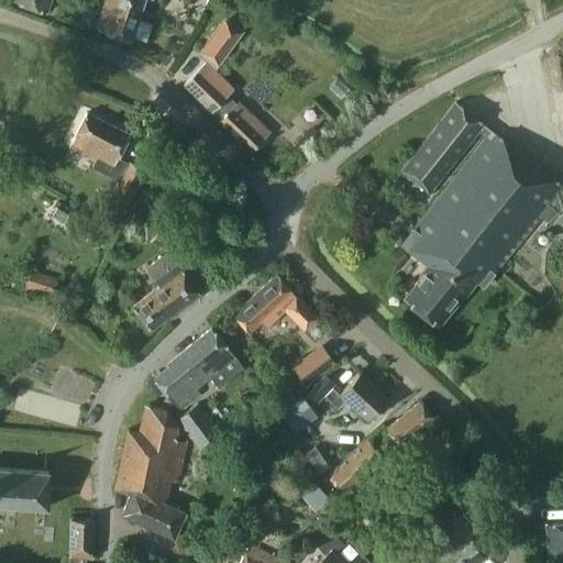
[(48,0),(10,0),(10,1),(45,12),(48,0)]
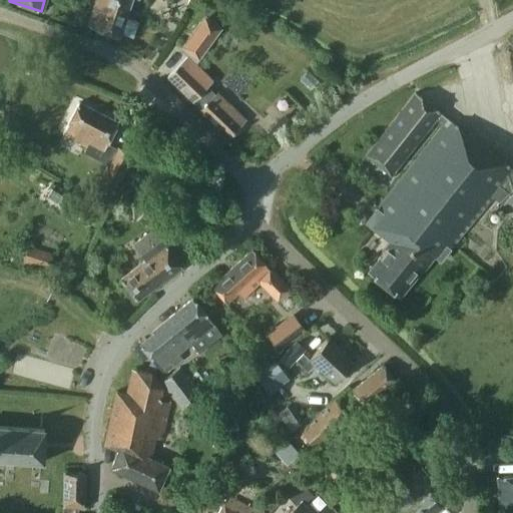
[(94,0),(87,24),(118,35),(119,31),(130,34),(134,20),(123,17),(128,0),(94,0)]
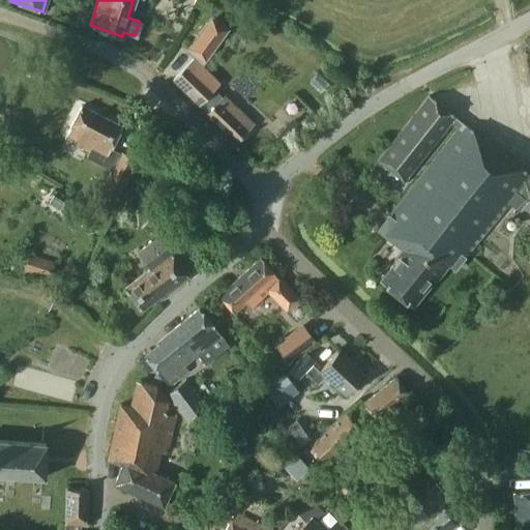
[(207,22),(187,48),(197,54),(203,59),(204,60),(224,34),(207,22)]
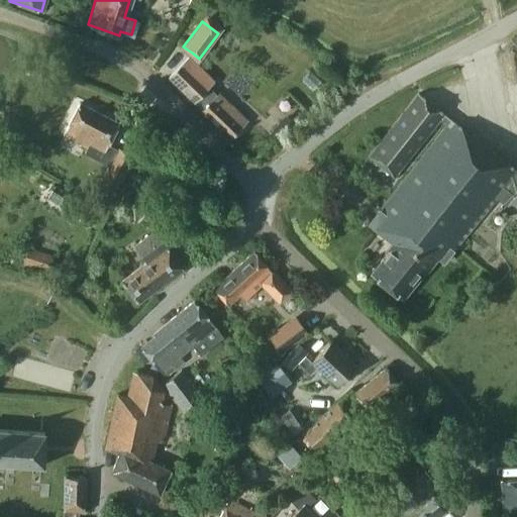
[(194,61),(198,58),(192,53),(169,77),(194,101),(197,98),(205,106),(200,111),(228,139),(247,119),(219,92),(217,94),(193,71),(199,65),(194,61)]
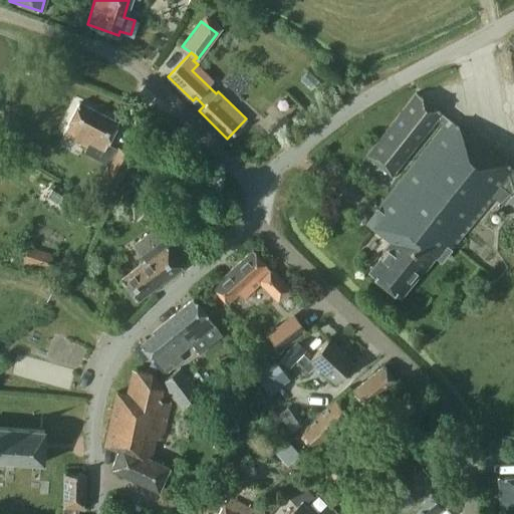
[(513,169),(416,92),(364,156),(392,178),(437,120),(443,125),(366,221),(390,240),(384,247),(386,248),(378,257),(379,258),(369,270),(399,295),(421,266),(427,267),(435,256),(441,261),(495,193),(506,202),(504,205),(513,212),(513,169)]
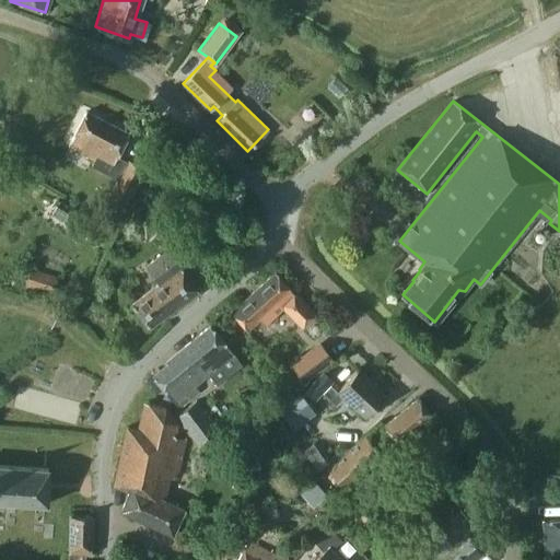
[(121,211),(142,172),(138,168),(115,158),(128,133),(85,112),(68,147),(95,161),(91,168),(107,177),(112,168),(121,174),(106,203),(121,211)]
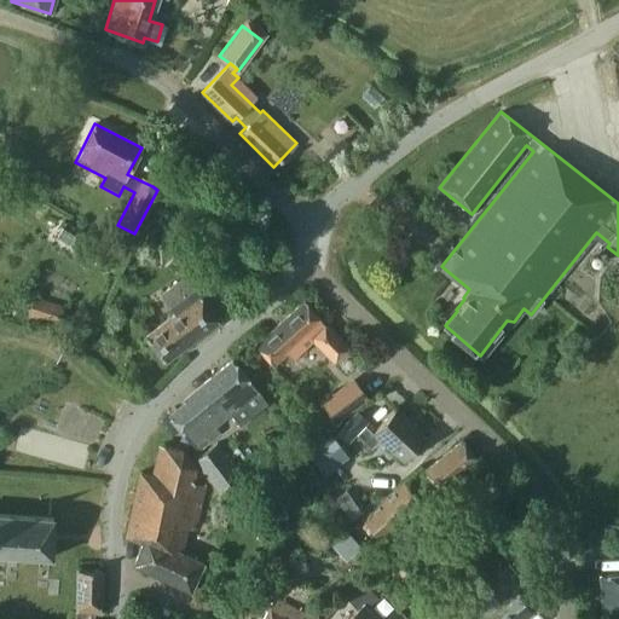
[(165,362),(219,322),(200,296),(224,278),(209,258),(162,293),(175,312),(144,336),(165,362)]
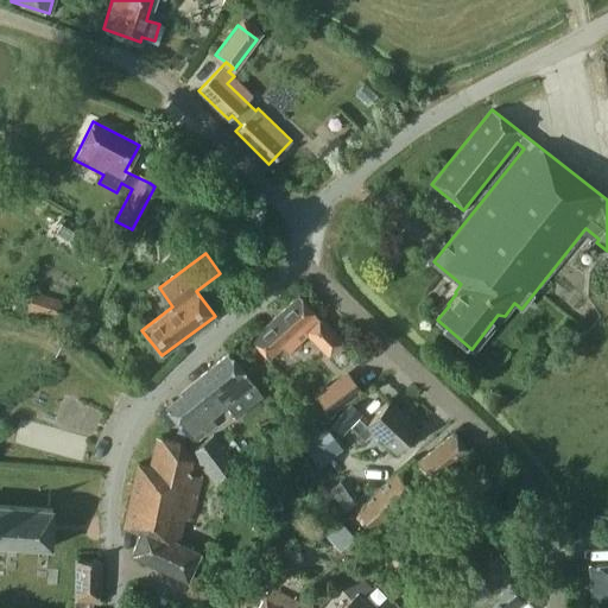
[(56,320),(62,301),(33,291),(27,310),(56,320)]
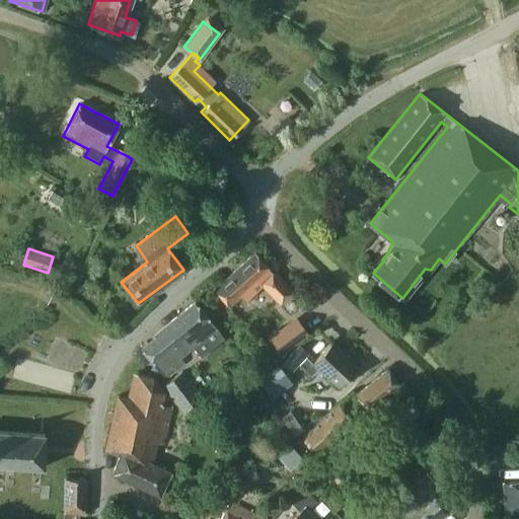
[(273,272),(254,252),(214,289),(233,311),(262,284),(280,302),(292,291),(273,272)]
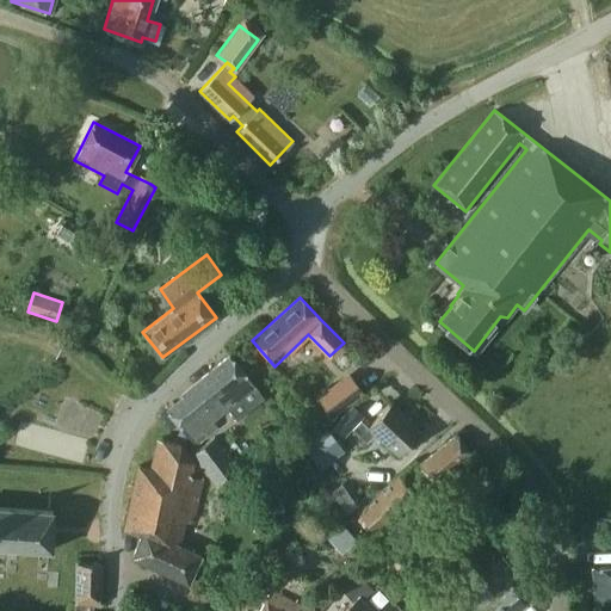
[(228,407),(236,418),(250,407),(244,400),(257,389),(228,356),(180,395),(181,396),(166,409),(195,445),(217,427),(211,420),(228,407)]
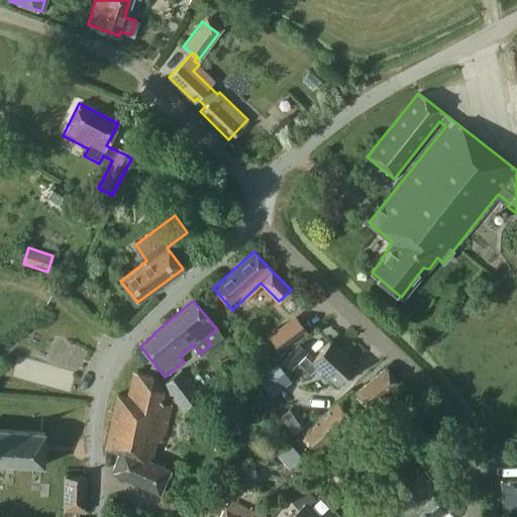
[(268,335),(281,352),(307,332),(295,315),(268,335)]
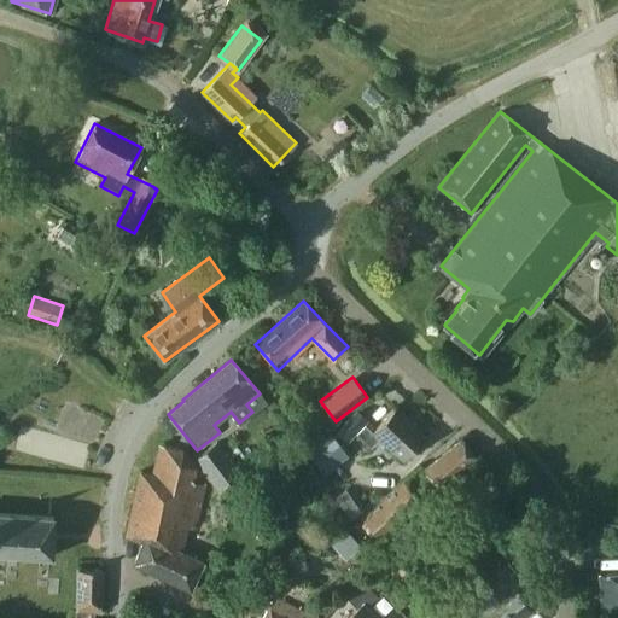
[(426,436),(396,407),(372,432),(365,424),(368,420),(356,408),(336,430),(347,442),(355,433),(371,447),(379,438),(402,461),(426,436)]
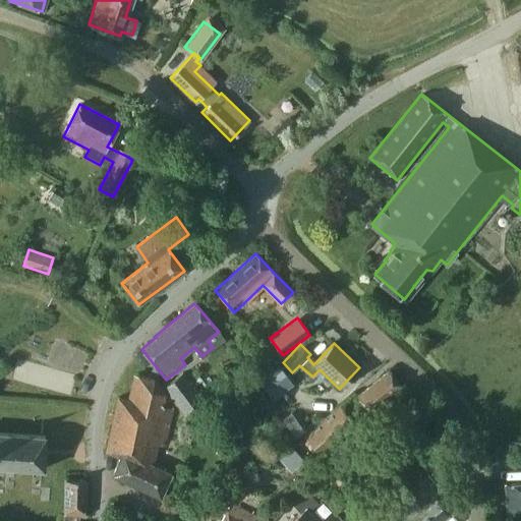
[(273,399),(293,384),(280,365),(258,381),(273,399)]
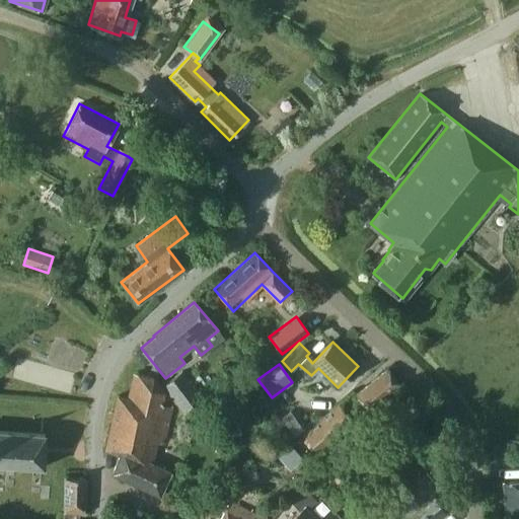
[(399,385),(385,370),(356,395),(369,411),(381,399),(393,413),(377,426),(392,442),(427,413),(411,394),(401,402),(392,391),(399,385)]
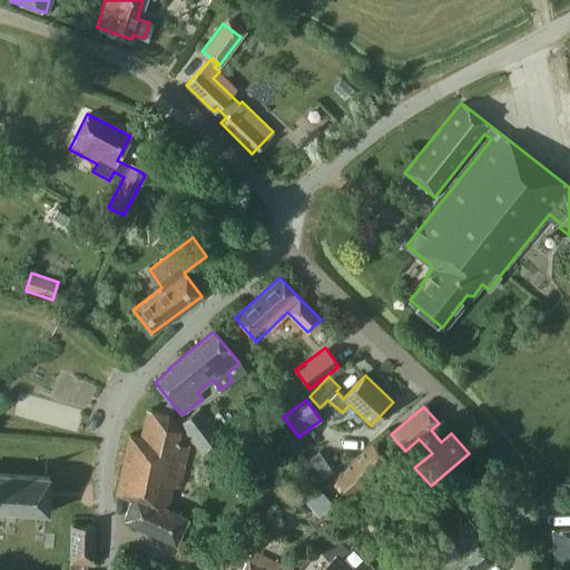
[(179,422),(202,453),(222,438),(199,408),(179,422)]
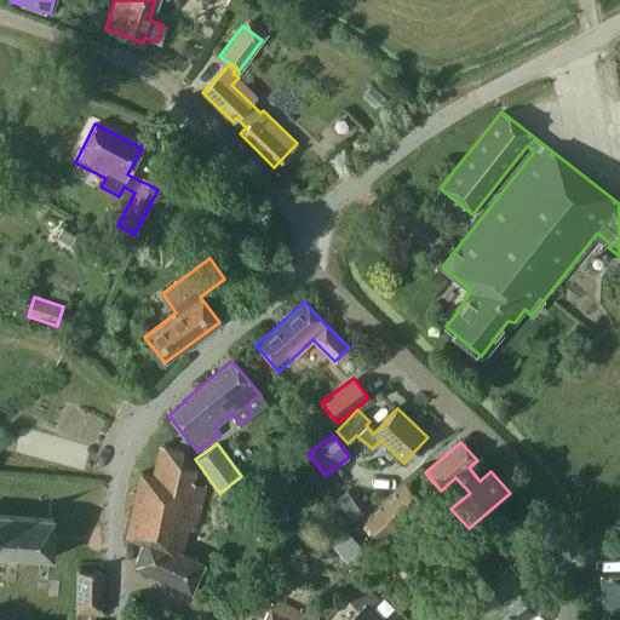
[(139,472),(125,537),(142,543),(135,564),(190,591),(204,563),(182,554),(189,524),(196,526),(206,484),(193,483),(196,468),(196,466),(195,466),(183,451),(182,449),(164,446),(158,476),(139,472)]
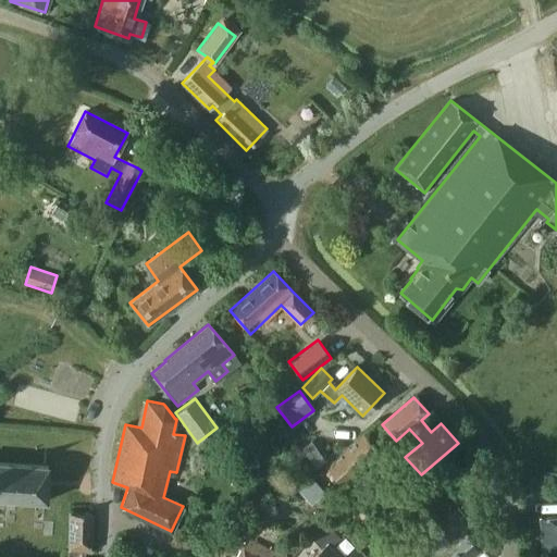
[(325,466),(341,484),(379,454),(363,435),(325,466)]
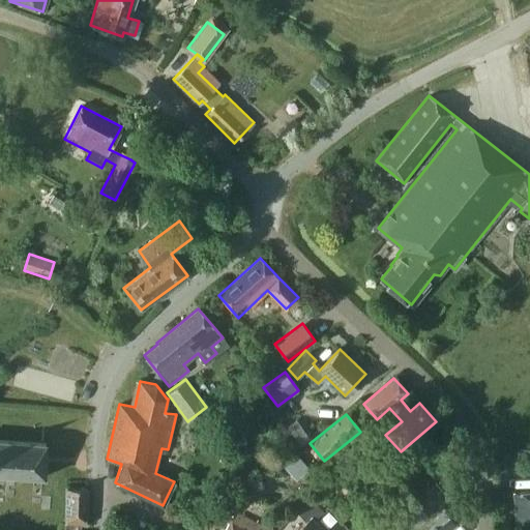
[(301,446),(311,439),(296,419),(287,425),(301,446)]
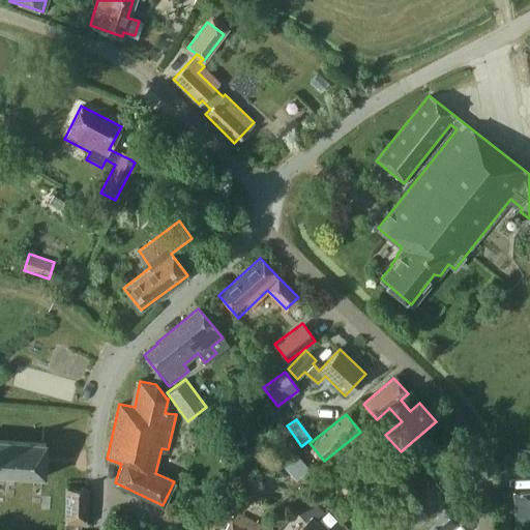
[(0,474),(45,477),(47,443),(0,440),(0,474)]
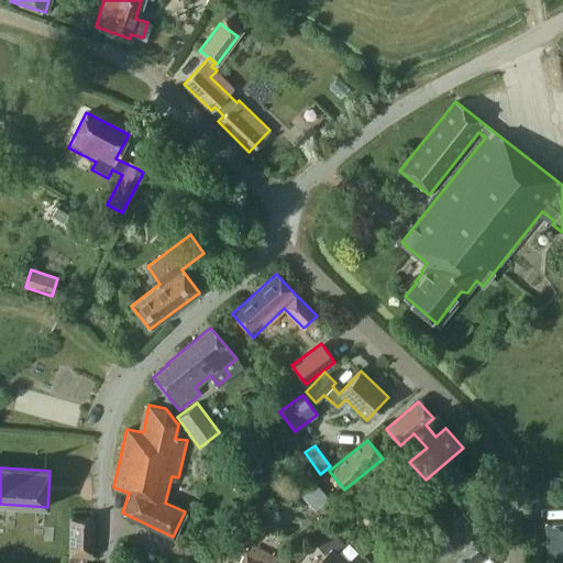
[(330,494),(312,473),(296,488),(313,509),(330,494)]
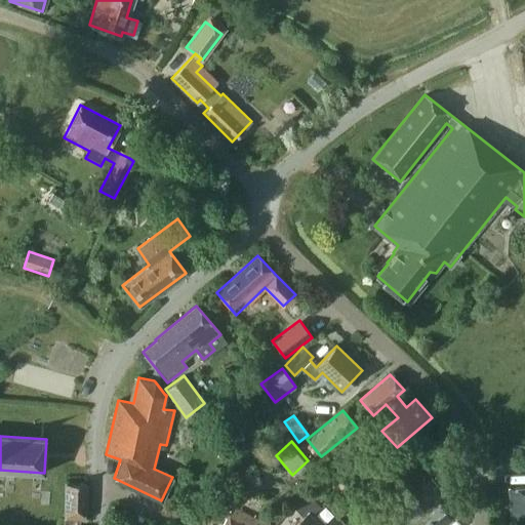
[(86,520),(87,484),(66,484),(64,524),(78,524),(79,520),(86,520)]
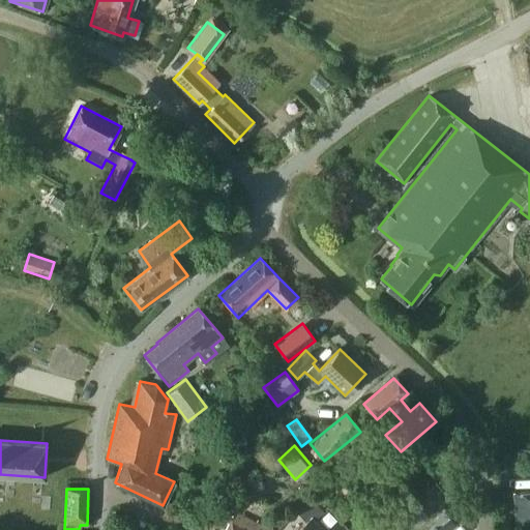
[(529,529),(529,490),(512,493),(517,529),(529,529)]
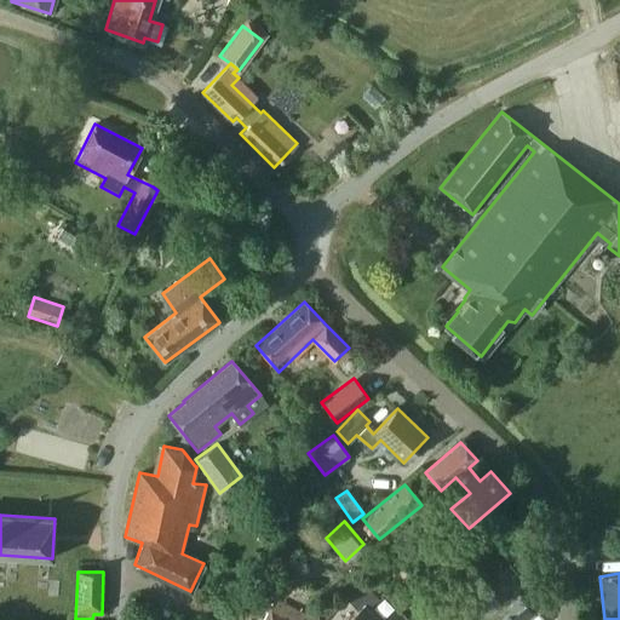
[(345,619),(377,619),(366,608),(378,598),(366,584),(348,600),(357,610),(345,619)]
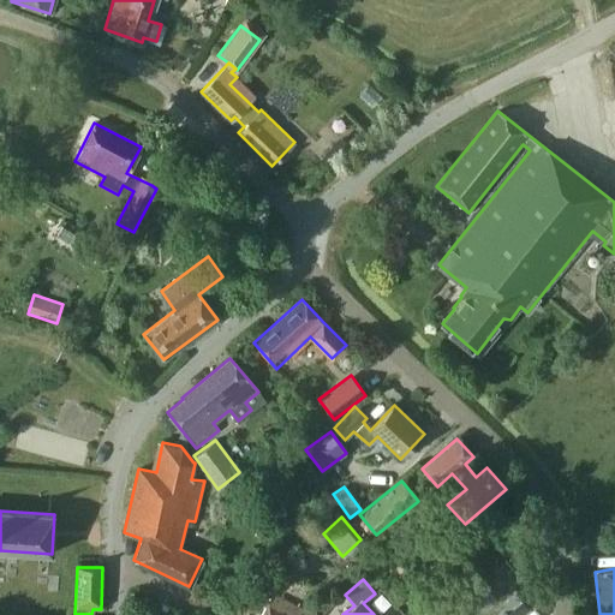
[(261,614),(310,614),(311,614),(272,593),(261,614)]
